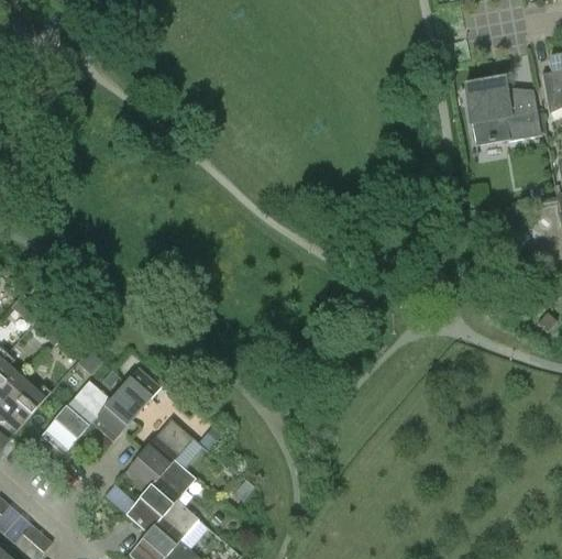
[(561,55),(549,58),(551,72),(542,73),(549,113),(551,113),(551,112),(561,107),(561,55)]
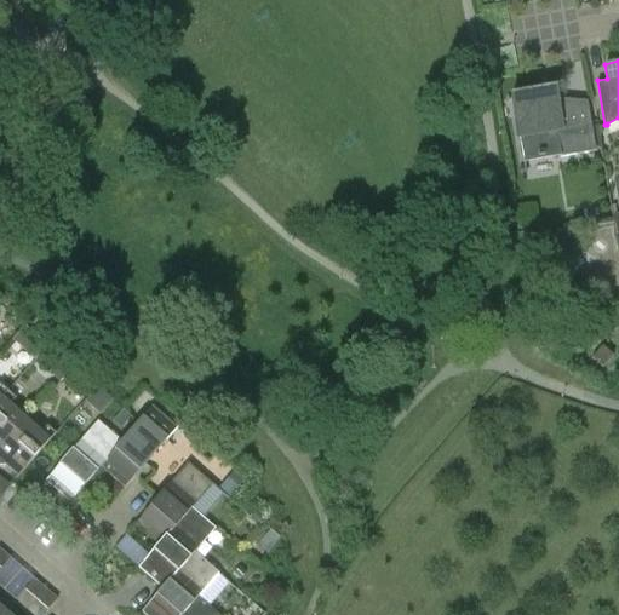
[(513,96),(523,156),(559,150),(559,154),(596,148),(588,98),(544,95),(543,90),(513,96)]
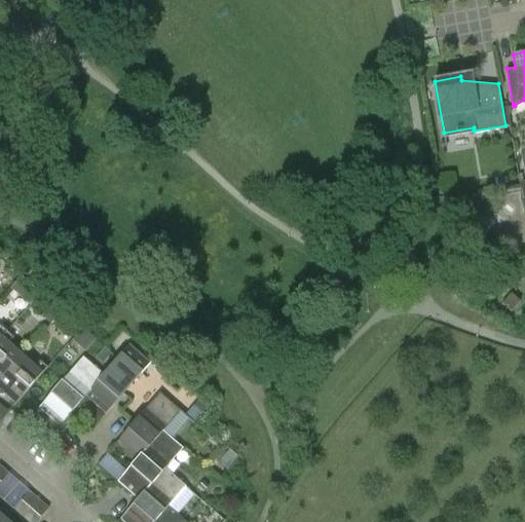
[(511,309),(519,299),(510,291),(501,301),(511,309)]
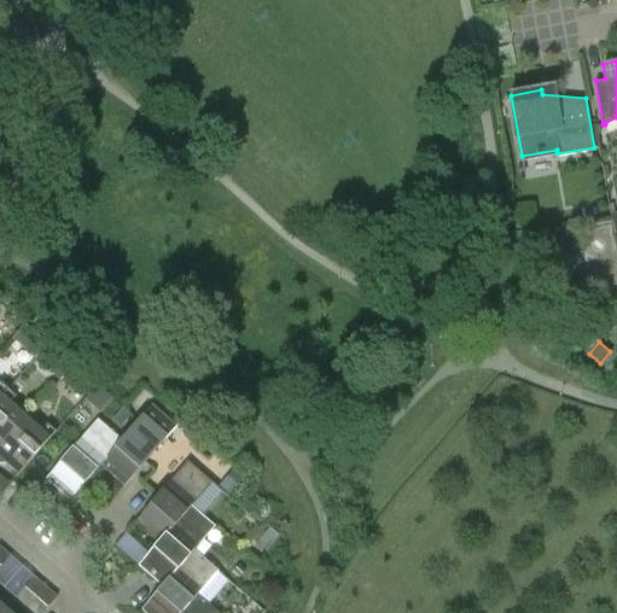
[(0,443),(27,414),(15,404),(15,397),(17,395),(9,386),(0,395),(0,443)]
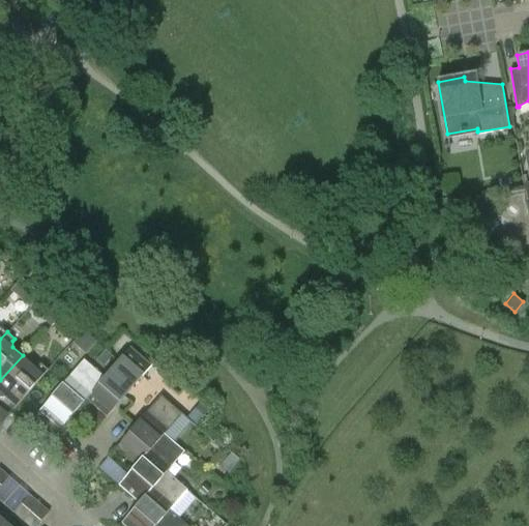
[(129,345),(103,375),(86,397),(106,415),(150,363),(129,345)]
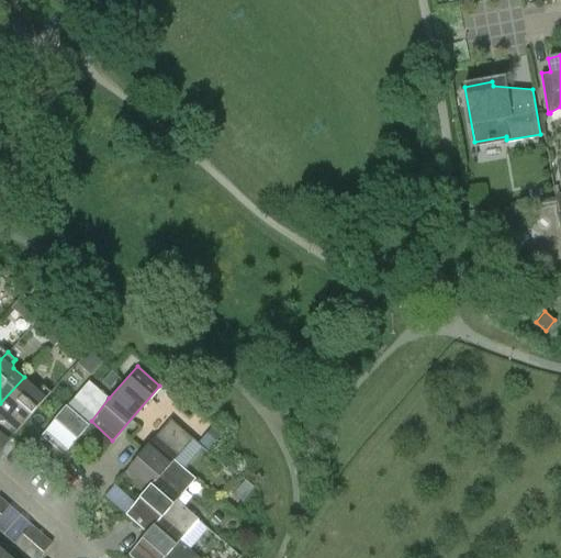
[(35,387),(24,377),(0,403),(0,425),(6,420),(15,430),(51,389),(44,383),(41,388),(35,387)]
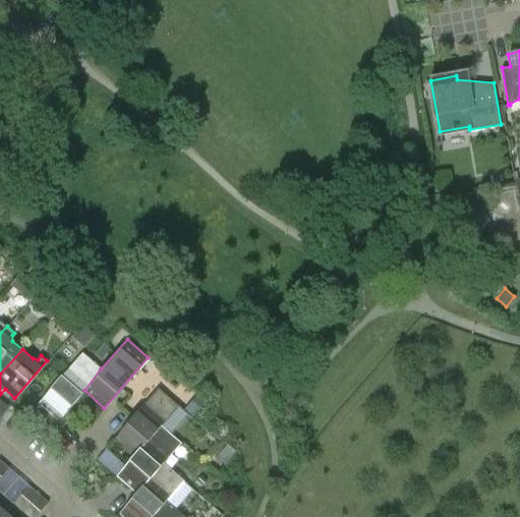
[(84,390),(101,368),(81,351),(38,402),(58,419),(84,390)]
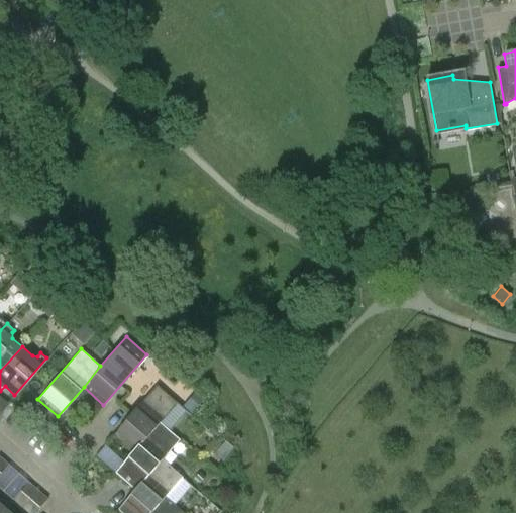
[(112,434),(132,451),(159,421),(176,402),(156,384),(112,434)]
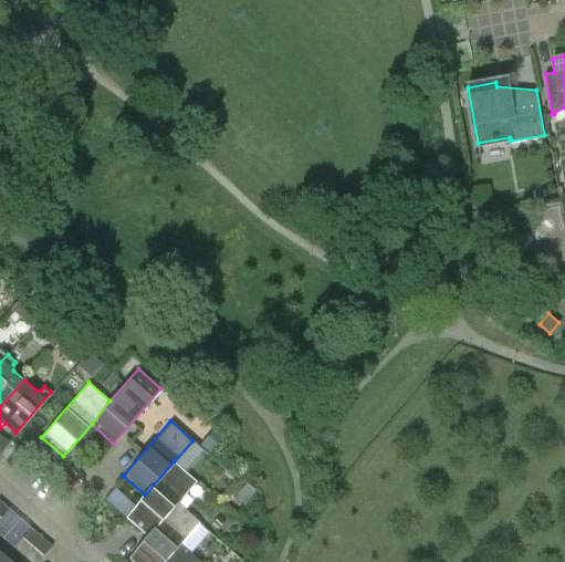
[(147,536),(177,502),(196,480),(174,461),(145,495),(125,517),(147,536)]
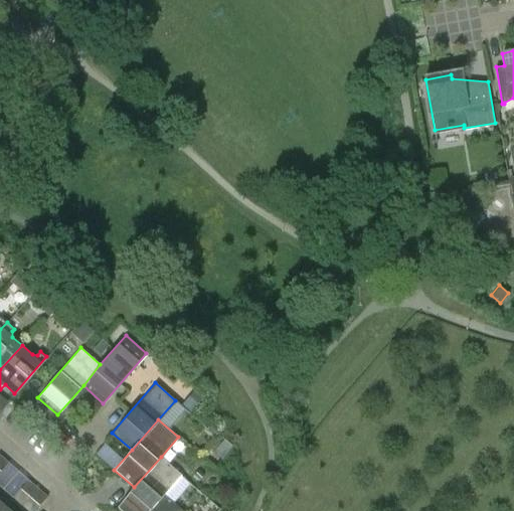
[(0,470),(9,461),(0,453),(0,470)]
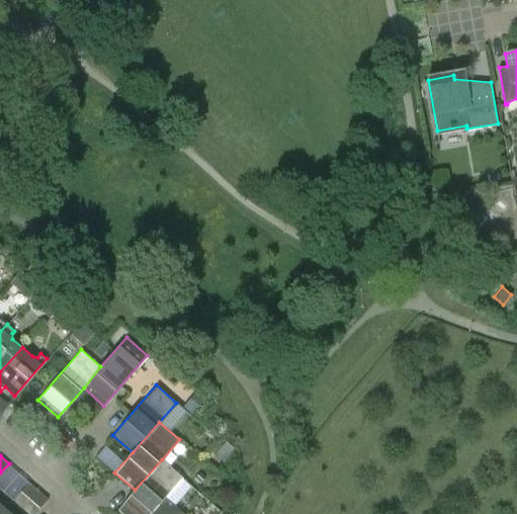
[(117,510),(121,513),(149,513),(164,497),(181,477),(162,459),(135,490),(117,510)]
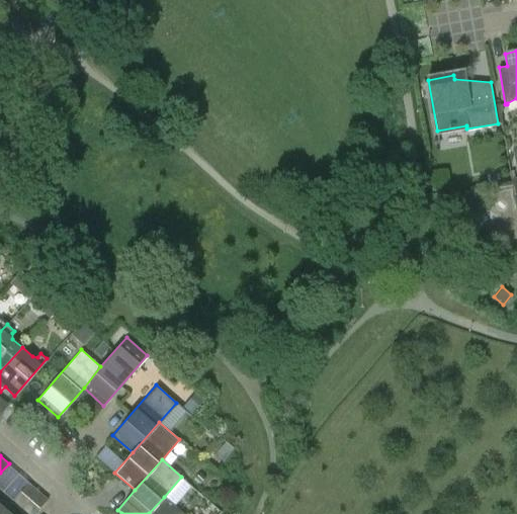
[(22,509),(39,490),(28,481),(12,500),(22,509)]
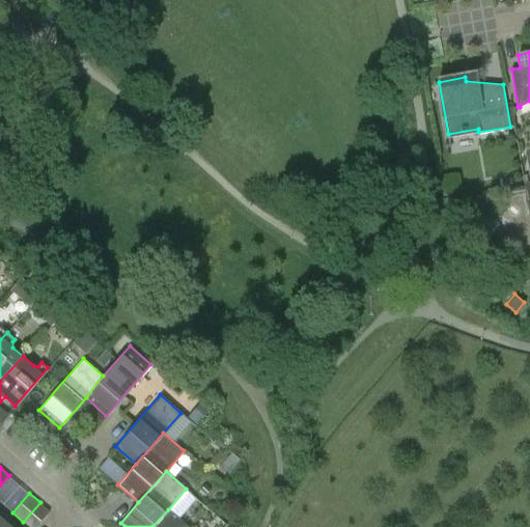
[(40,502),(23,522),(28,526),(33,526),(50,510),(40,502)]
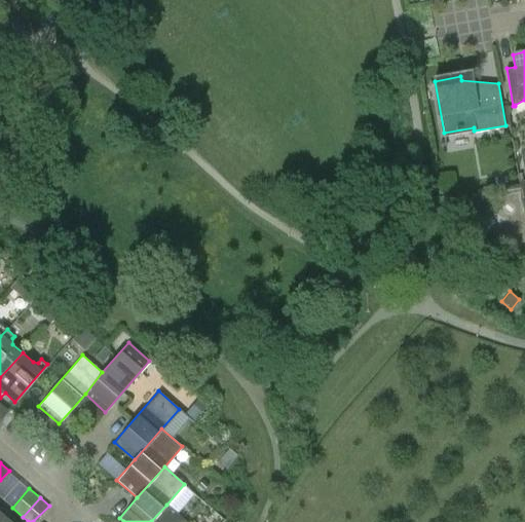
[(151,521),(186,521),(166,505),(151,521)]
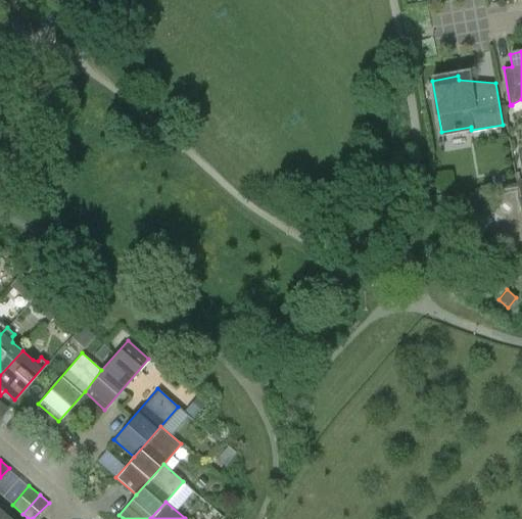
[(0,518),(9,518),(0,510),(0,518)]
